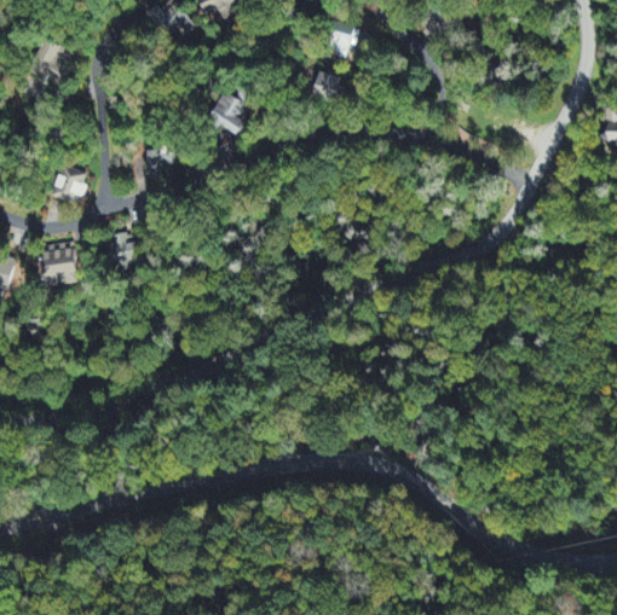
[(195,24),(173,0),(165,0),(150,13),(177,41),(195,24)]
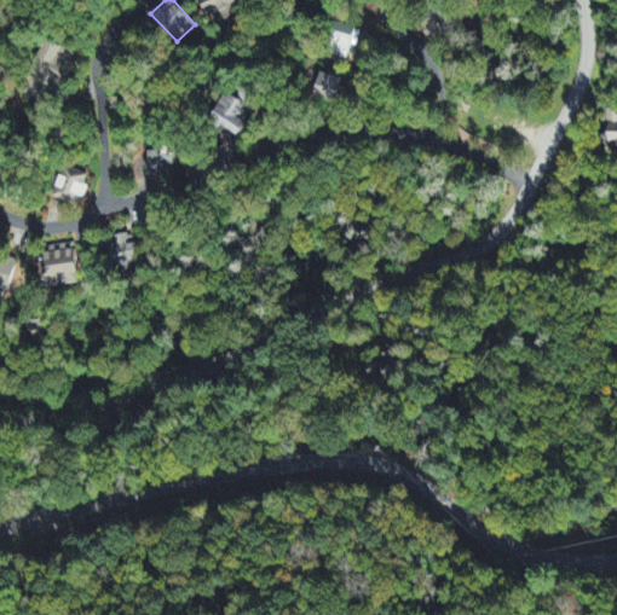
[(240,10),(235,0),(197,0),(209,24),(240,10)]
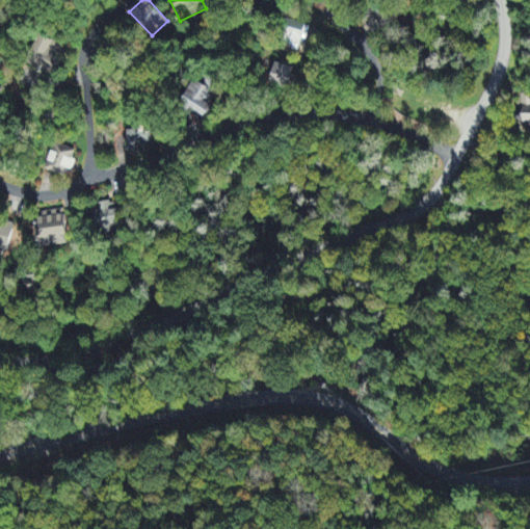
[(300,37),(305,40),(309,25),(290,19),(282,46),(297,50),(300,37)]
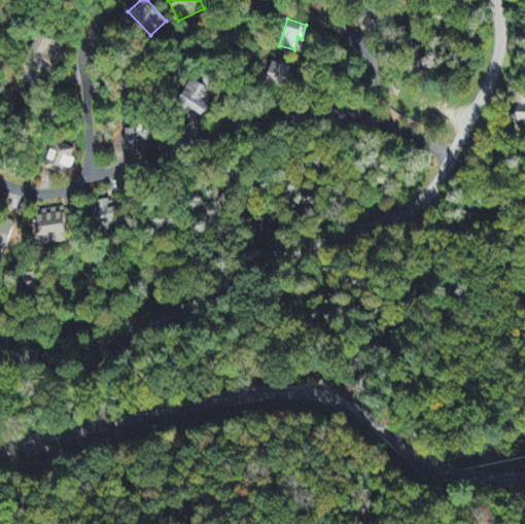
[(61,44),(37,33),(27,56),(50,66),(61,44)]
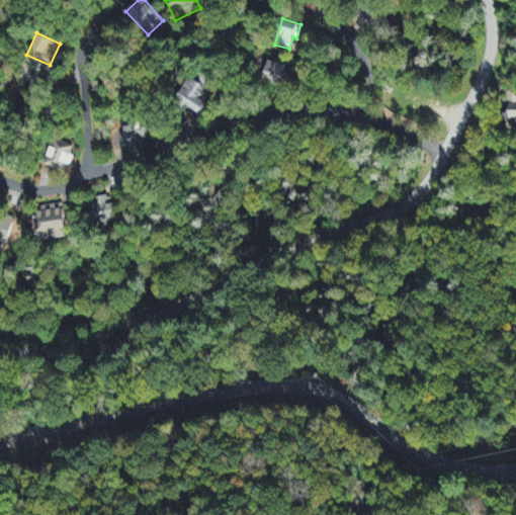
[(278,86),(284,65),(267,60),(260,81),(278,86)]
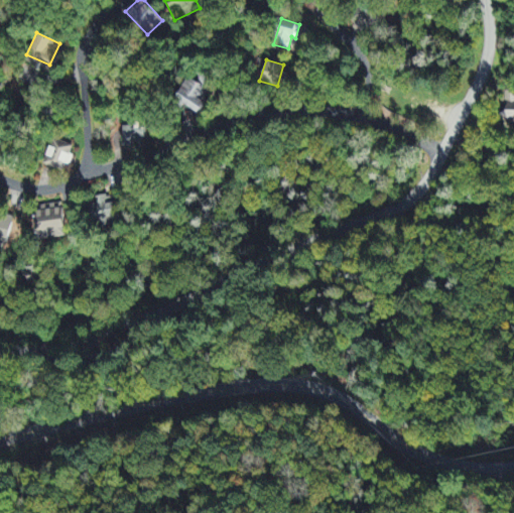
[(187,75),(174,98),(197,111),(215,80),(202,73),(198,81),(187,75)]
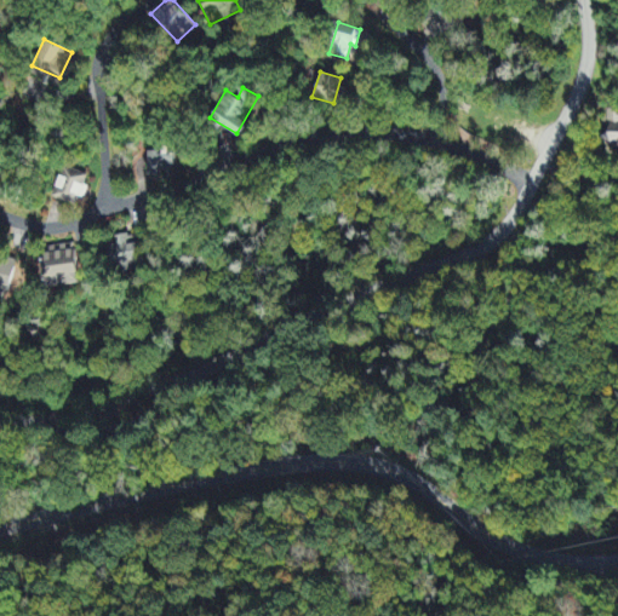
[(617,108),(607,108),(606,143),(617,143),(617,147),(617,145),(617,121),(617,108)]
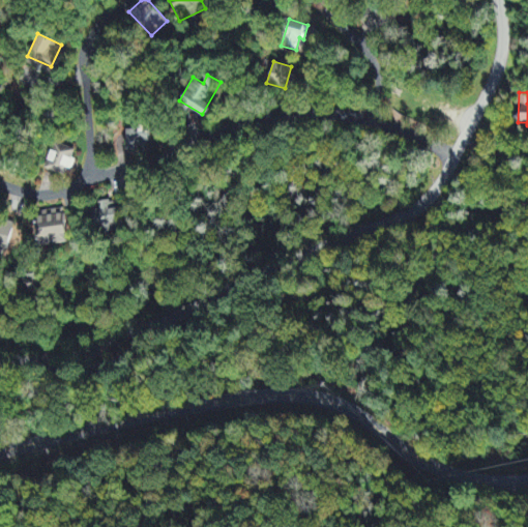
[(149,128),(125,128),(126,151),(150,150),(149,128)]
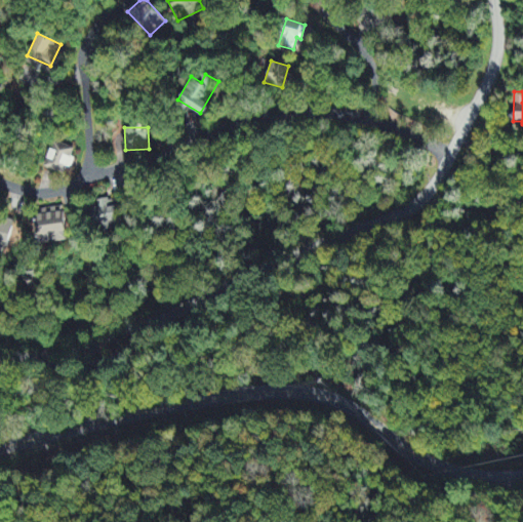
[(42,165),(67,174),(73,156),(70,155),(73,147),(52,138),(42,165)]
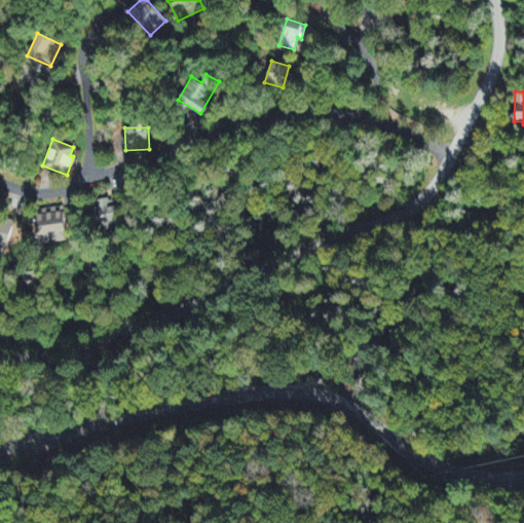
[(97,200),(103,230),(120,226),(114,197),(97,200)]
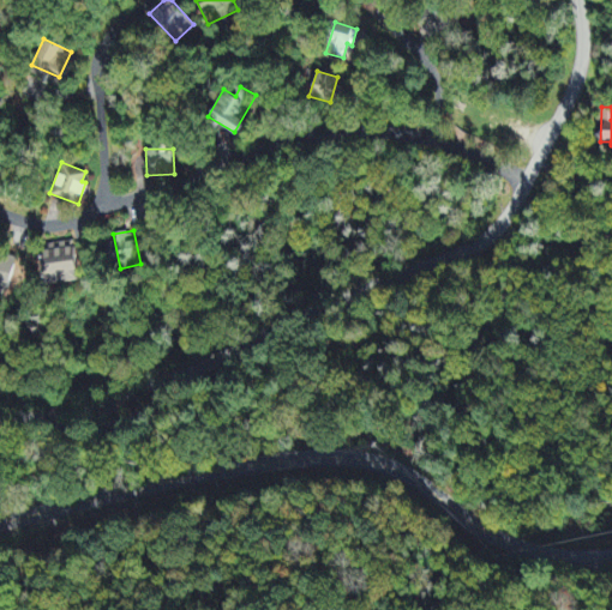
[(45,243),(48,283),(78,279),(73,240),(45,243)]
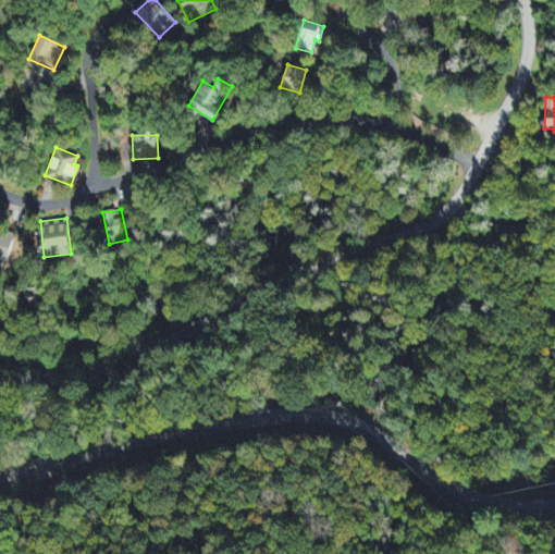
[(0,259),(8,261),(12,231),(0,228),(0,259)]
